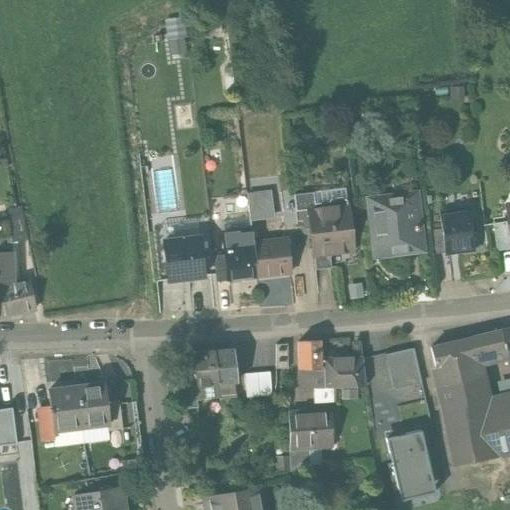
[(295,194),(298,223),(311,222),(316,269),(332,267),(331,257),(334,253),(354,251),(348,199),(347,199),(343,197),(332,198),(330,201),(329,201),(329,202),(329,206),(316,207),(314,191),(295,194)]
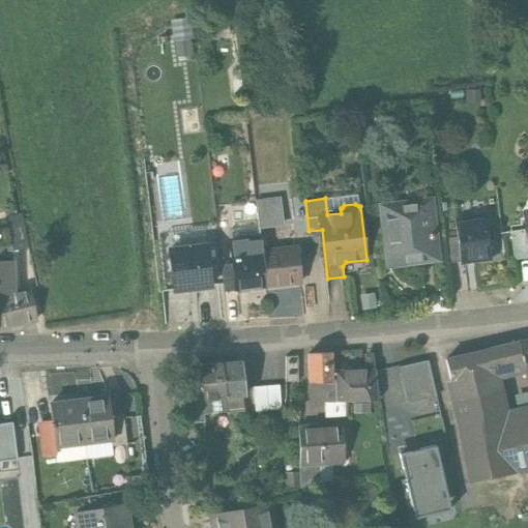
[(281,199),(257,202),(260,227),(284,224),(281,199)]
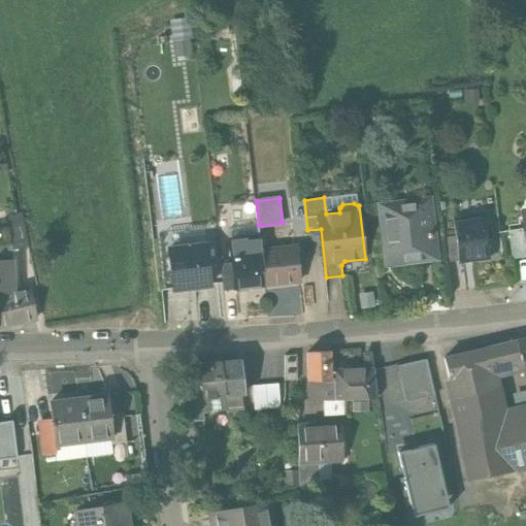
[(429,200),(385,205),(391,263),(435,258),(429,200)]
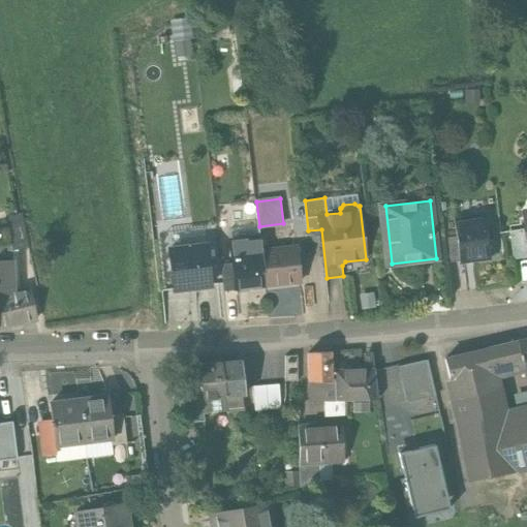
[(25,214),(8,217),(14,250),(32,247),(25,214)]
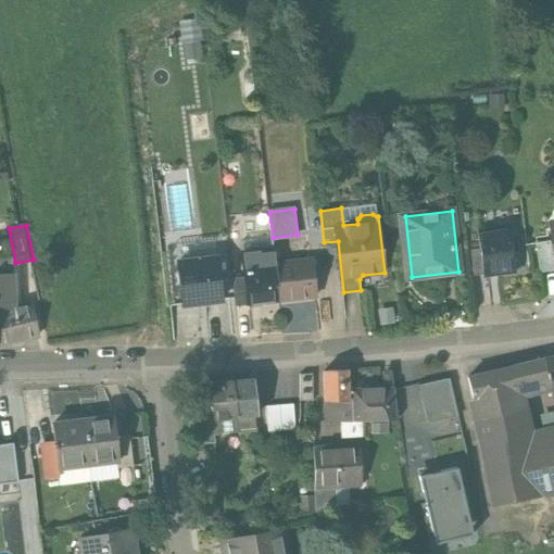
[(514,226),(480,230),(482,248),(486,274),(519,269),(514,226)]
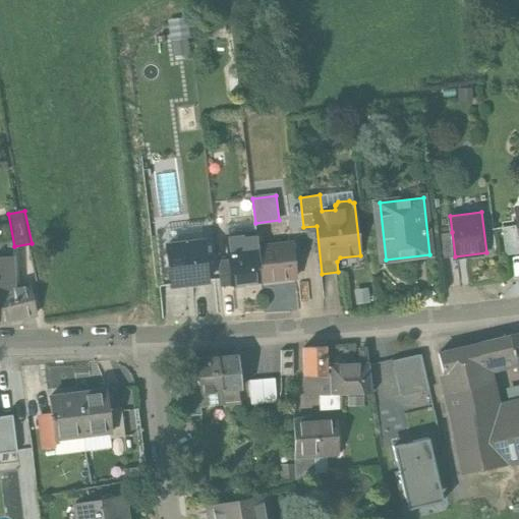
[(518,226),(506,229),(509,254),(518,252),(518,226)]
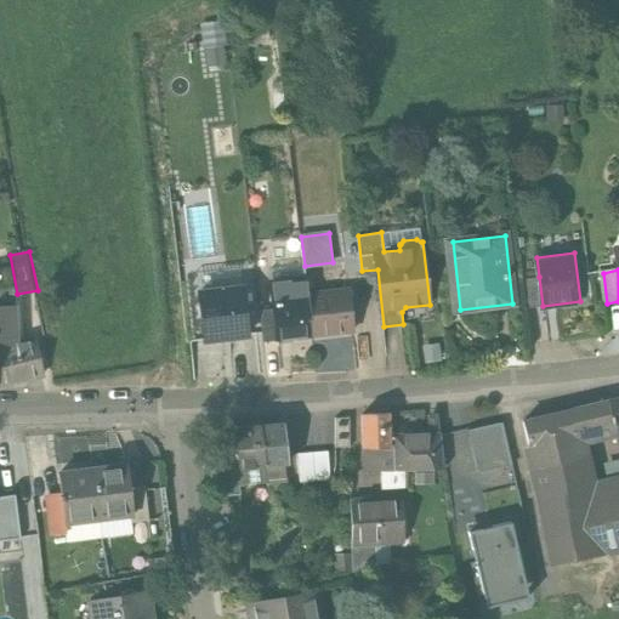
[(543,306),(539,277),(523,279),(527,308),(543,306)]
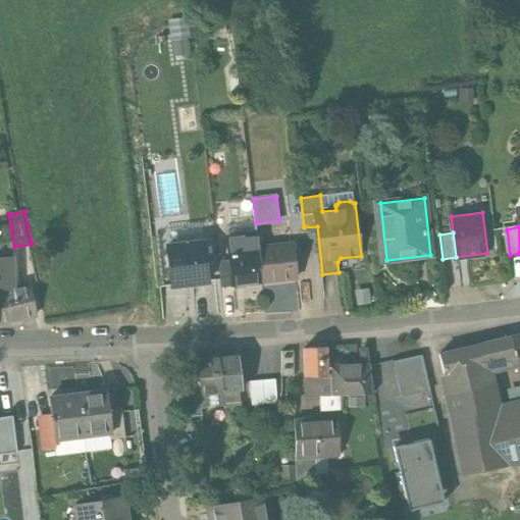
[(229,237),(231,260),(235,284),(263,281),(259,247),(258,236),(246,238),(245,235),(229,237)]
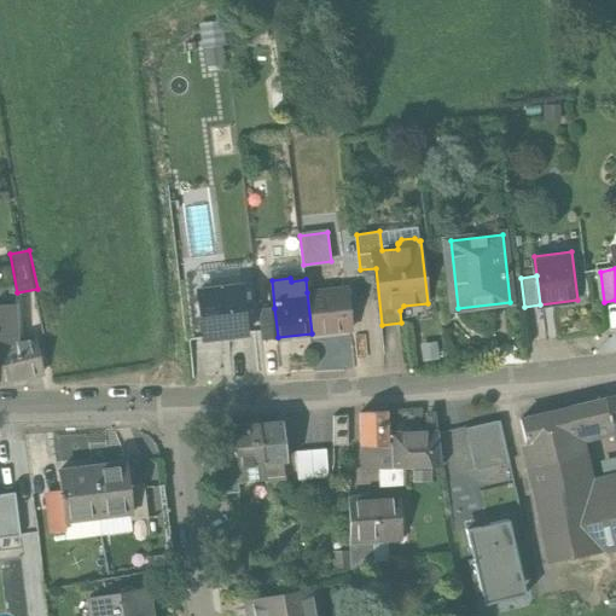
[(242,285),(199,290),(204,338),(248,333),(242,285)]
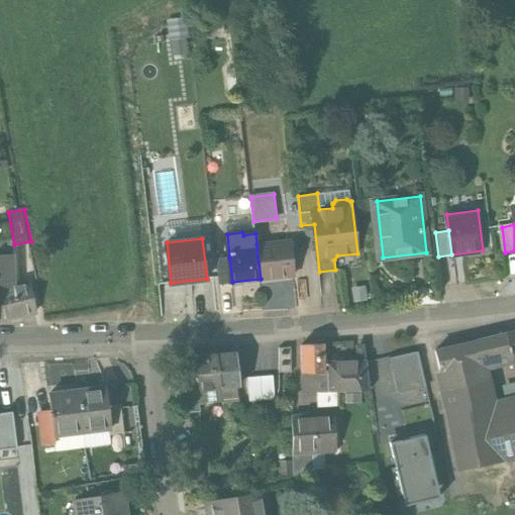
[(292,240),(256,244),(261,279),(296,275),(292,240)]
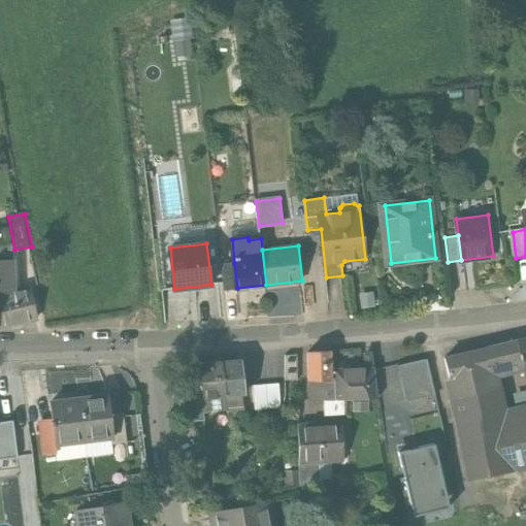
[(0,306),(34,298),(31,288),(17,291),(14,259),(0,259),(0,306)]
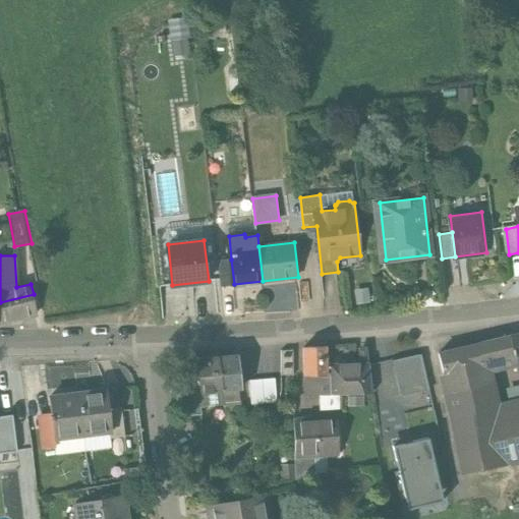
[(222,286),(234,284),(231,260),(219,261),(222,286)]
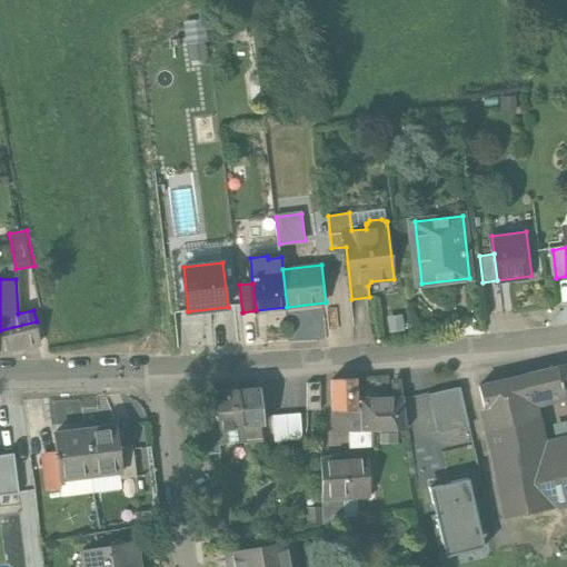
[(0,330),(0,351),(2,352),(2,354),(42,344),(37,321),(0,330)]
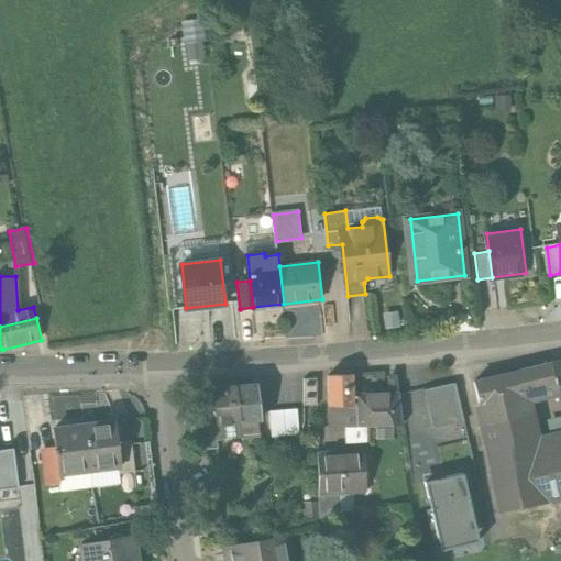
[(503,375),(507,396),(528,392),(559,384),(553,364),(503,375)]
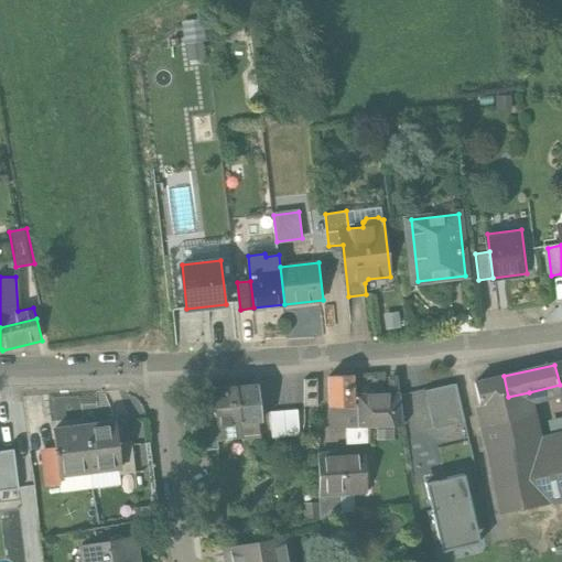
[(328,375),(321,375),(323,422),(330,422),(328,375)]
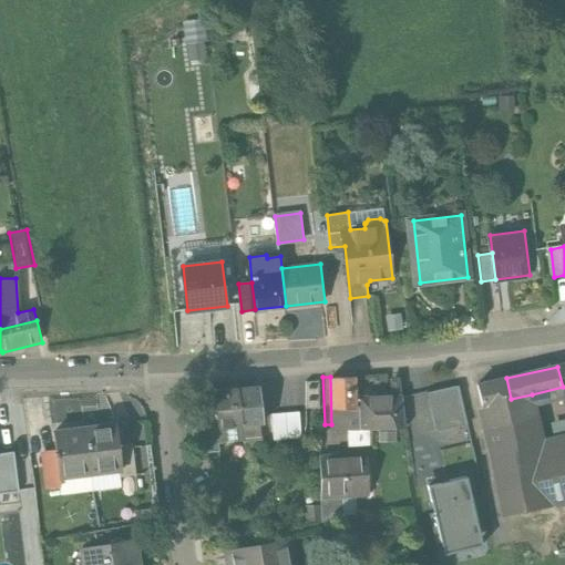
[(357,377),(332,379),(334,412),(357,410),(357,397),(357,377)]
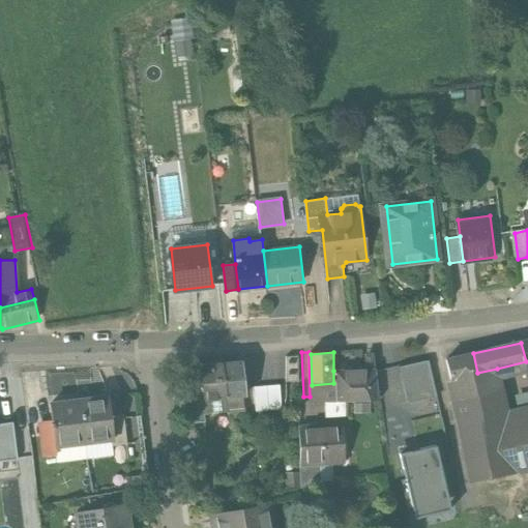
[(473,353),(447,359),(452,380),(477,373),(473,353)]
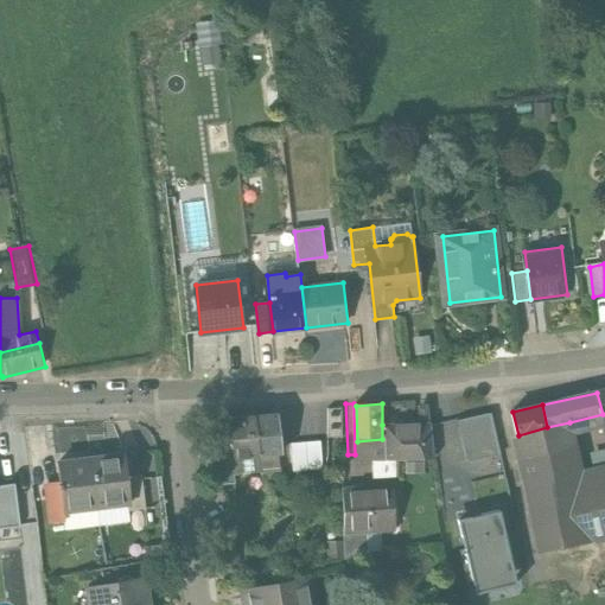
[(344,407),(330,408),(330,437),(344,437),(344,407)]
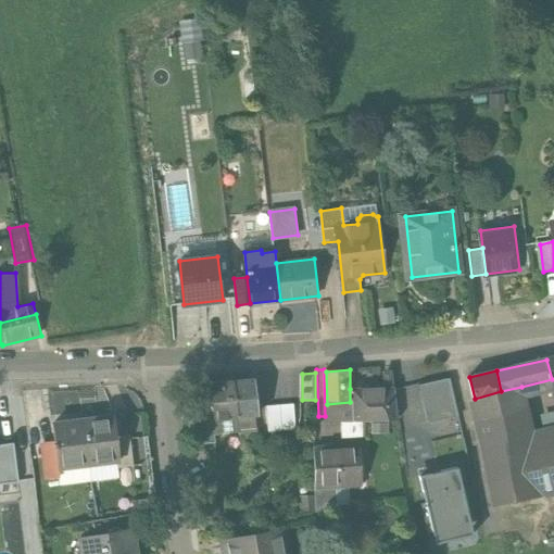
[(298,375),(274,377),(278,408),(278,410),(298,408),(298,375)]
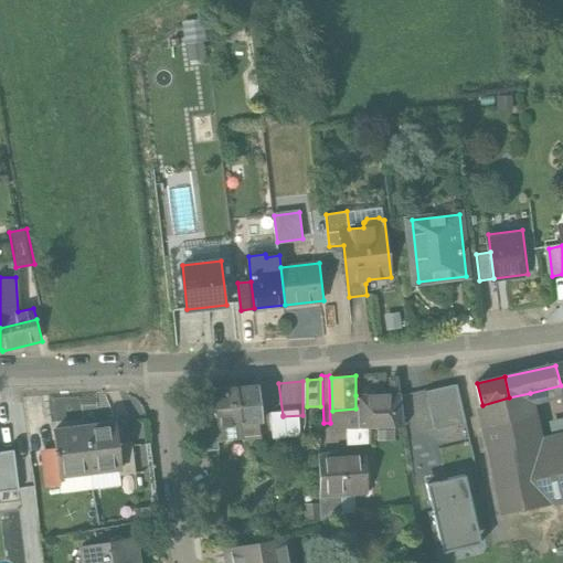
[(453,384),(427,391),(436,431),(467,423),(458,384),(453,384)]
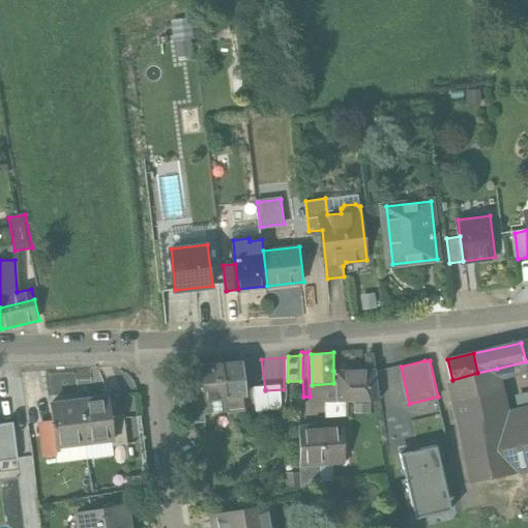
[(244,361),(224,363),(228,397),(239,396),(248,394),(244,361)]
